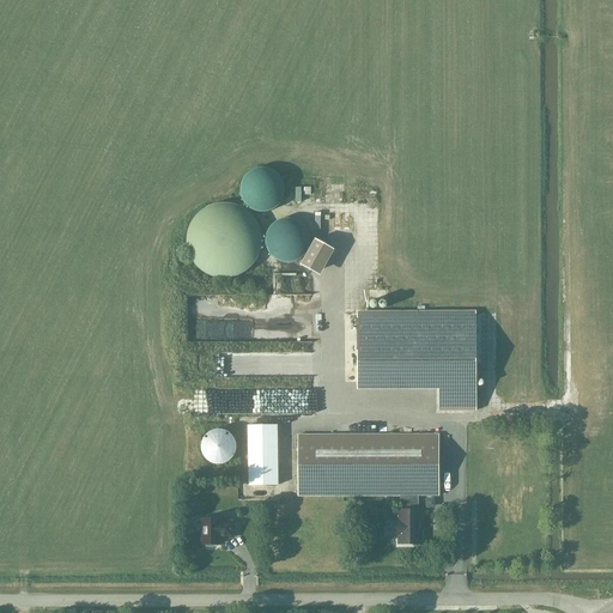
[(475,314),(357,314),(357,382),(438,382),(438,406),(438,411),(475,411),(475,405),(475,314)]
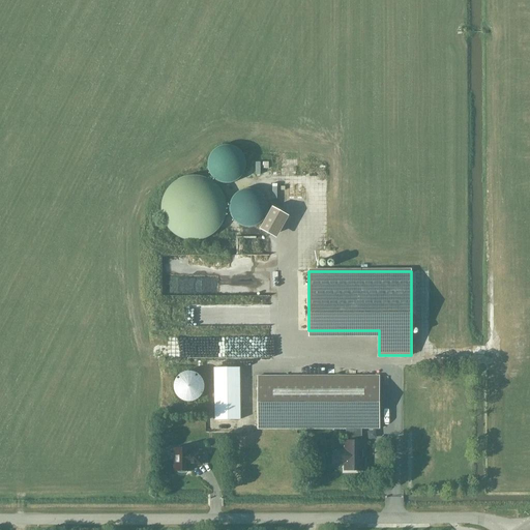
[(214,420),(240,419),(240,367),(213,369),(214,420)]
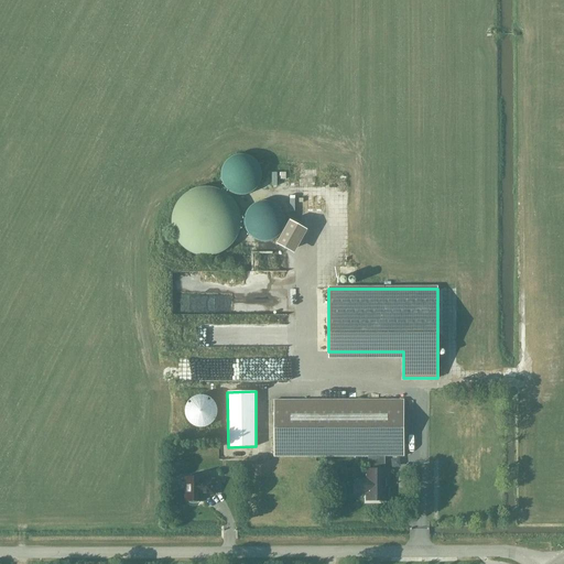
[(203,396),(199,394),(197,396),(194,397),(191,398),(190,400),(188,402),(186,404),(185,407),(185,409),(185,412),(185,415),(186,418),(187,420),(188,422),(191,424),(193,425),(196,427),(199,427),(202,427),(205,427),(207,426),(210,425),(213,423),(215,421),(216,418),(217,415),(217,412),(217,409),(217,407),(216,403),(214,401),(210,399),(208,397),(203,396)]
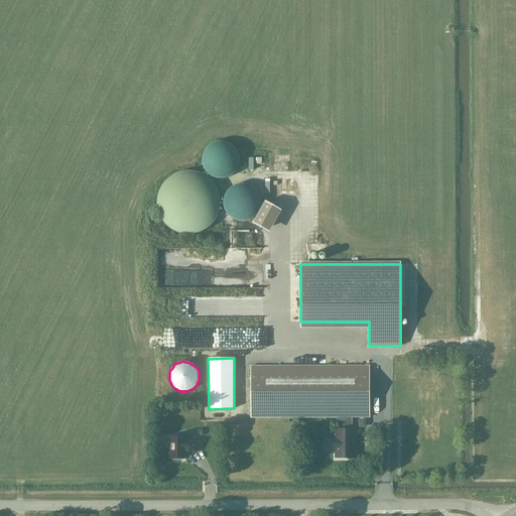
[(249,367),(249,418),(336,417),(336,429),(335,429),(335,459),(354,458),(354,430),(352,430),(352,418),(368,418),(368,366),(249,367)]
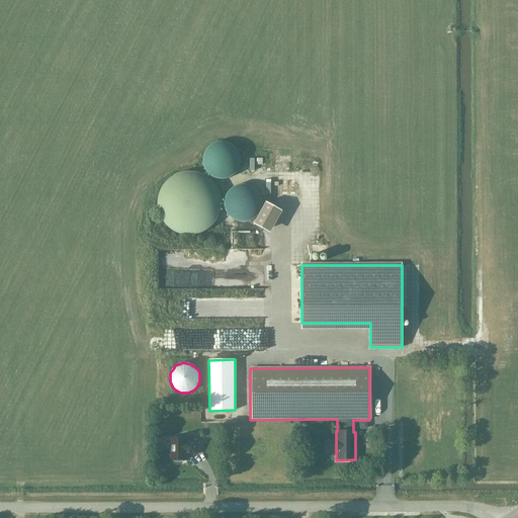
[(170,462),(172,462),(173,463),(175,463),(177,464),(178,463),(180,463),(181,462),(184,462),(183,454),(186,454),(186,455),(187,455),(187,456),(194,455),(194,442),(180,443),(180,440),(169,440),(170,462)]
